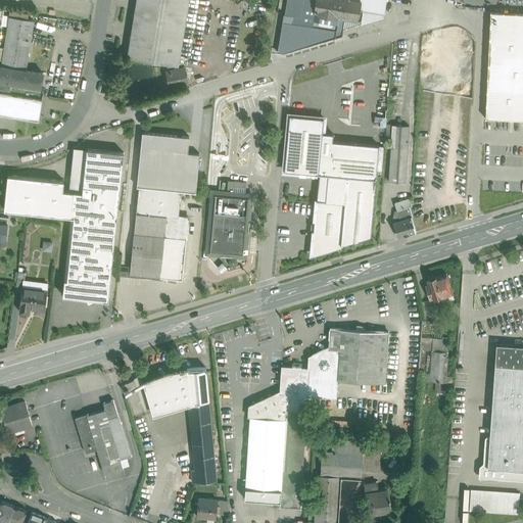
[(188,0),(136,0),(127,57),(167,63),(178,65),(188,0)]
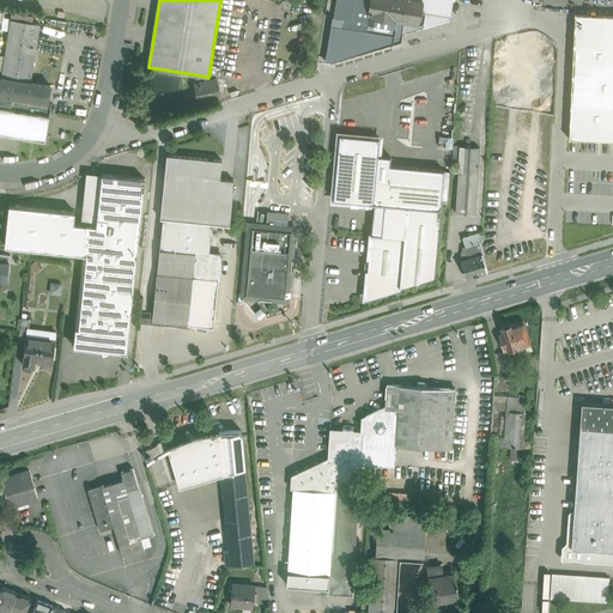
[(346,0),(344,19),(332,17),(332,20),(331,49),(345,50),(345,46),(358,46),(358,41),(374,42),(375,35),(381,35),(381,36),(388,36),(388,37),(394,37),(396,20),(369,16),(370,0),(346,0)]
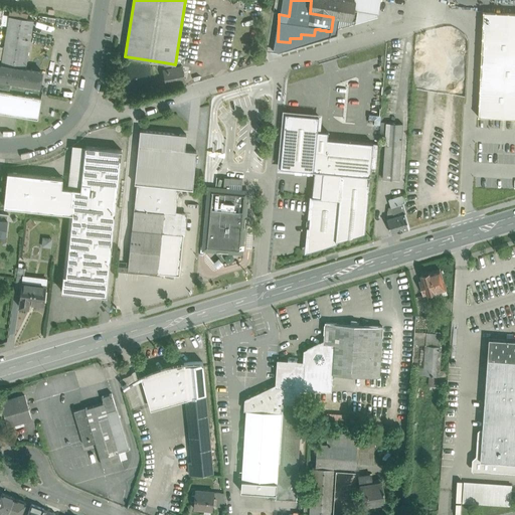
[(354,0),(353,0),(311,0),(310,13),(333,17),(351,20),(354,0)]
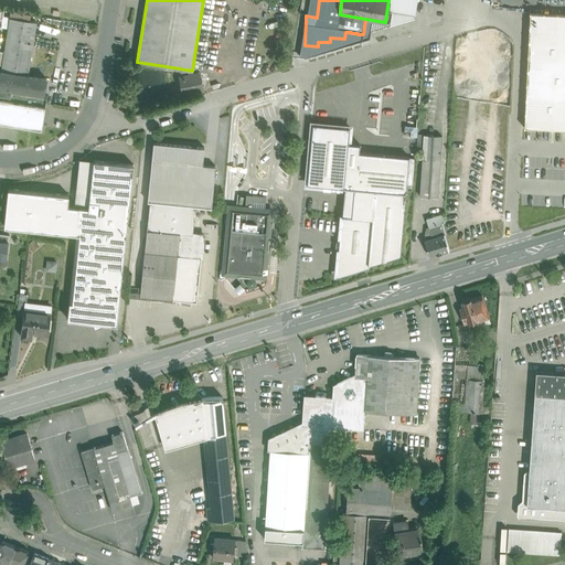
[(31,16),(11,12),(10,18),(30,21),(31,16)]
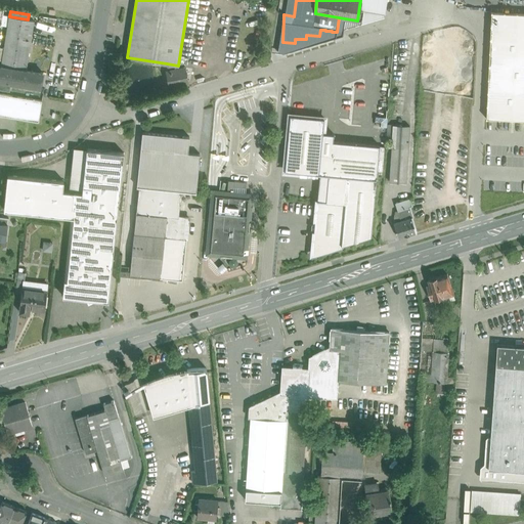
[(523,13),(490,11),(485,117),(523,118),(523,13)]
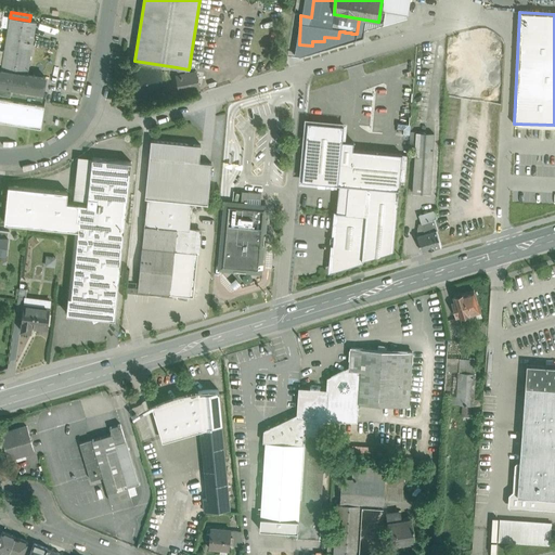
[(29,21),(10,17),(3,57),(2,64),(1,69),(27,74),(36,22),(29,21)]
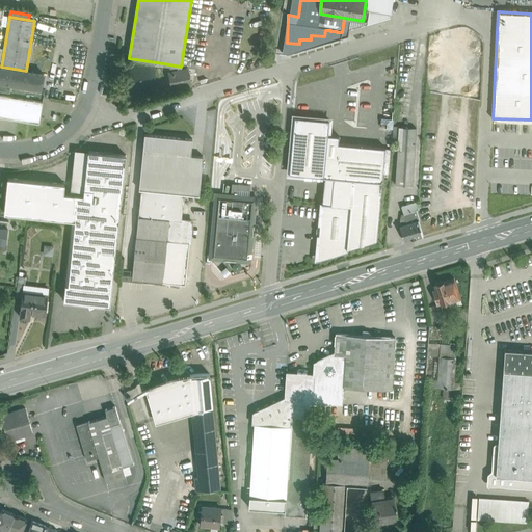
[(1,67),(0,72),(0,83),(11,85),(41,89),(44,74),(26,71),(1,67)]
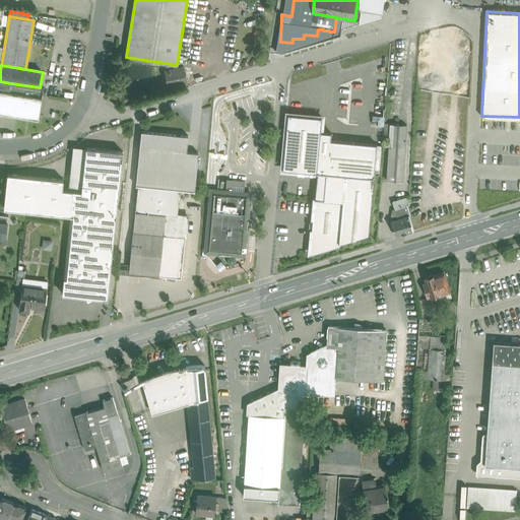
[(168,71),(166,71),(166,72),(169,72),(171,83),(168,84),(169,85),(186,81),(184,68),(177,69),(168,71)]
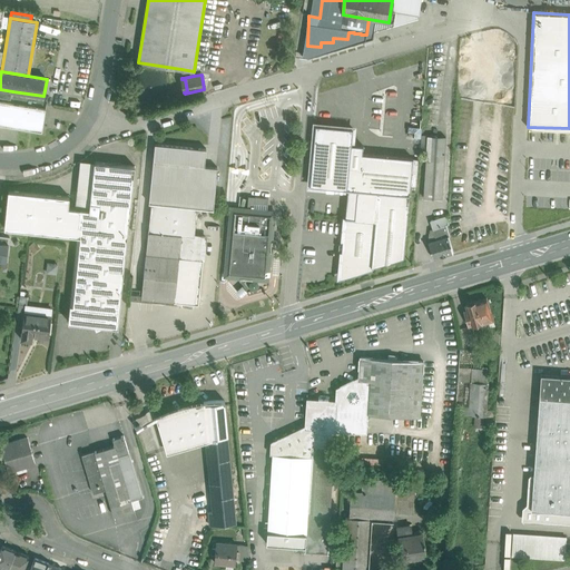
[(46,110),(0,102),(0,126),(42,133),(46,110)]
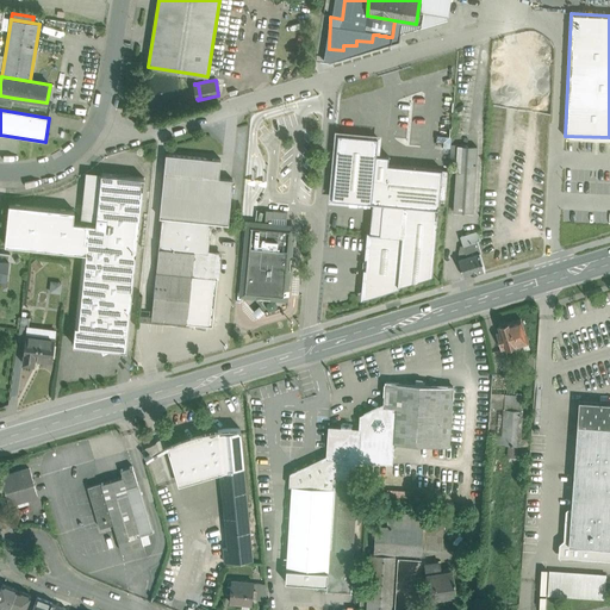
[(378,138),(337,135),(331,199),(371,203),(375,155),(378,138)]
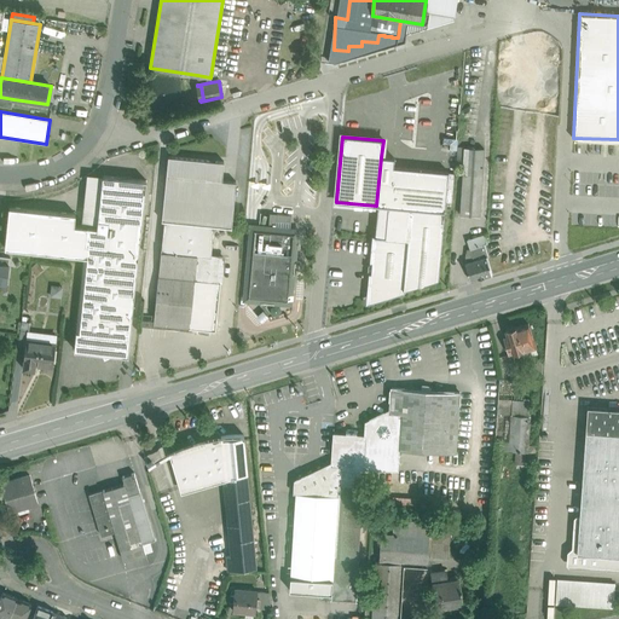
[(484,149),(464,148),(460,215),(479,217),(484,149)]
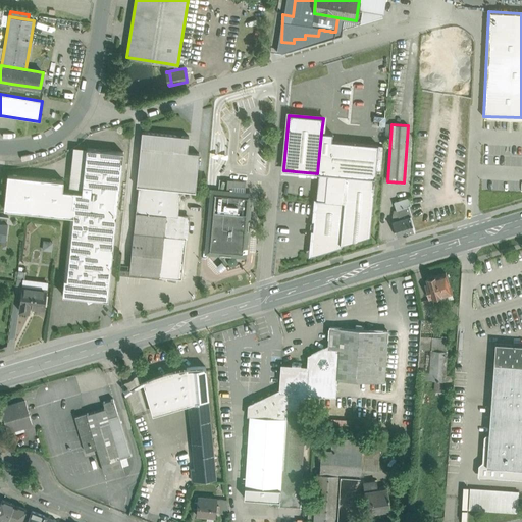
[(189,137),(142,132),(137,185),(136,186),(139,186),(180,191),(196,192),(196,191),(195,191),(199,153),(188,152),(189,137)]
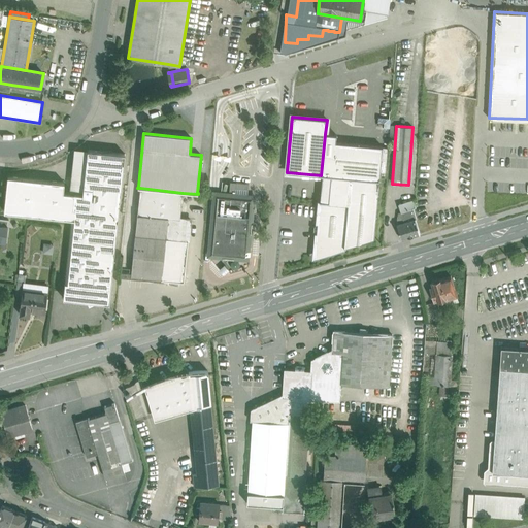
[(382,146),(335,142),(336,135),(325,134),(321,175),(322,175),(331,176),(378,180),(382,146)]
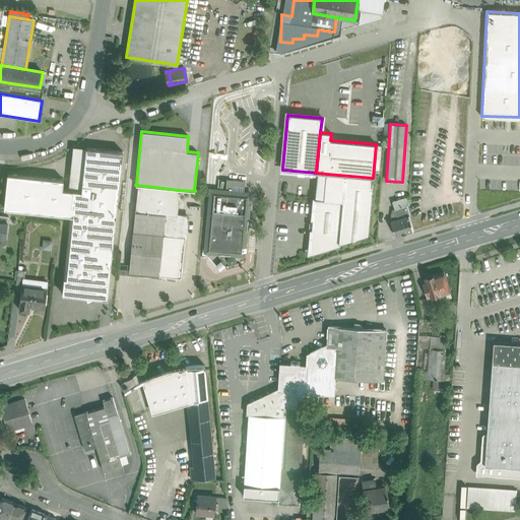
[(73,147),(68,190),(73,190),(81,191),(86,148),(73,146),(73,147)]
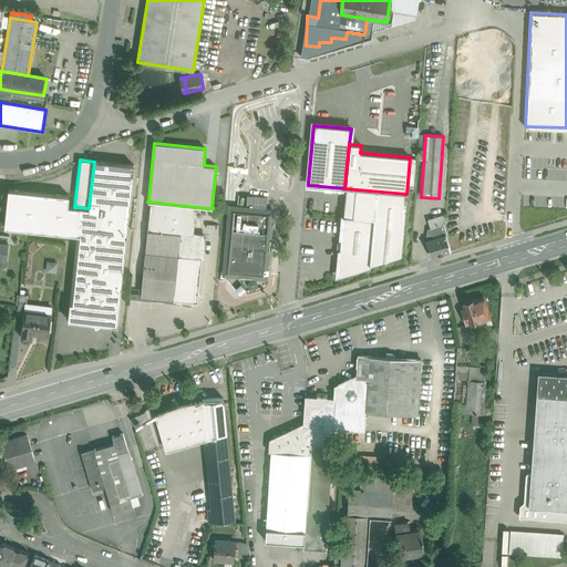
[(134,165),(94,162),(89,208),(80,207),(76,235),(68,320),(93,323),(95,328),(104,325),(117,326),(134,165)]
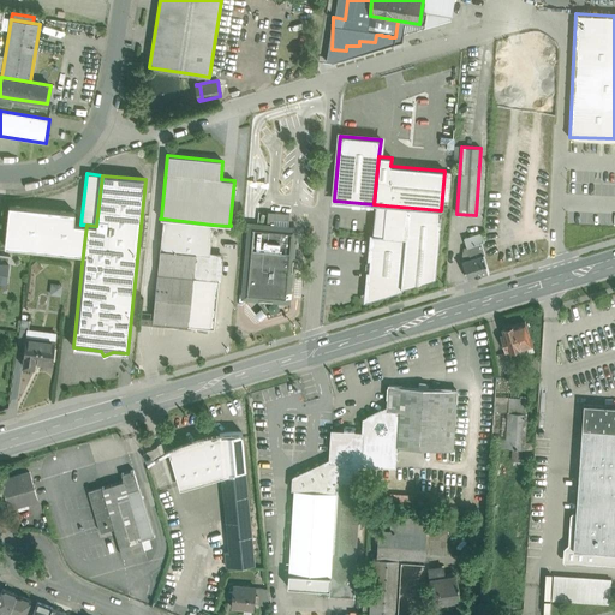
[(441,210),(386,206),(375,204),(372,234),(370,263),(365,263),(365,269),(369,270),(366,299),(400,288),(435,278),(441,210)]
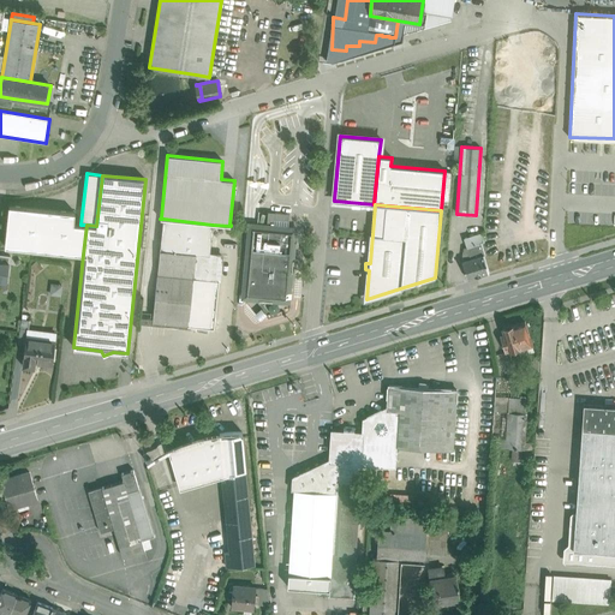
[(5,246),(83,255),(87,225),(81,225),(73,224),(75,213),(10,206),(5,246)]
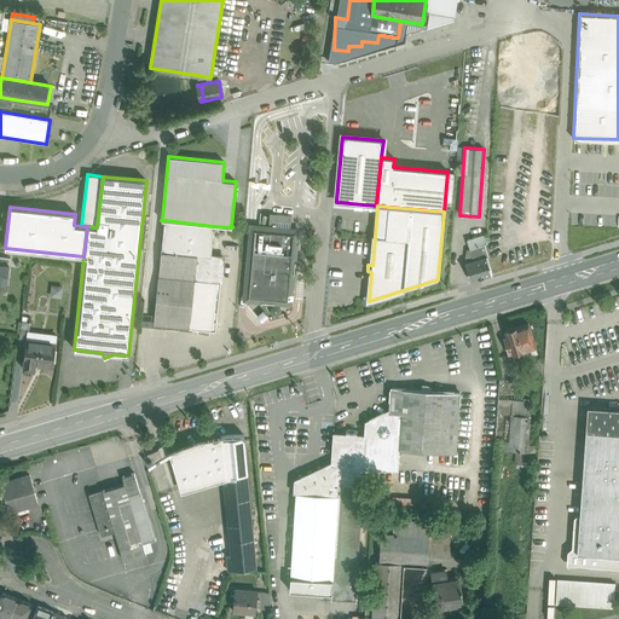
[(214,226),(165,220),(161,250),(197,254),(210,256),(214,226)]
